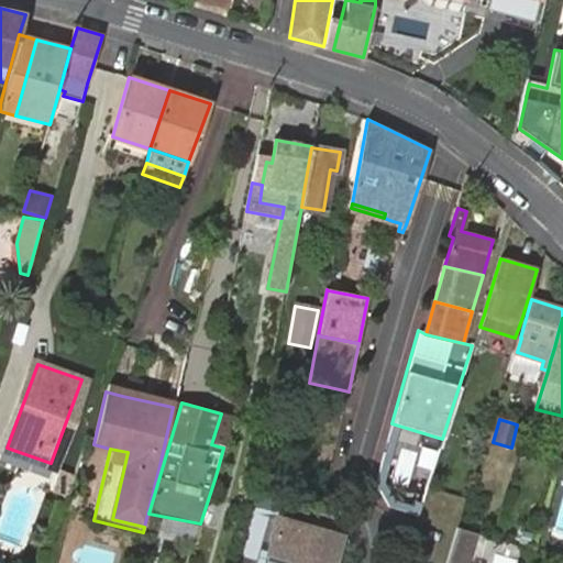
[(562,489),(550,536),(562,539),(562,489)]
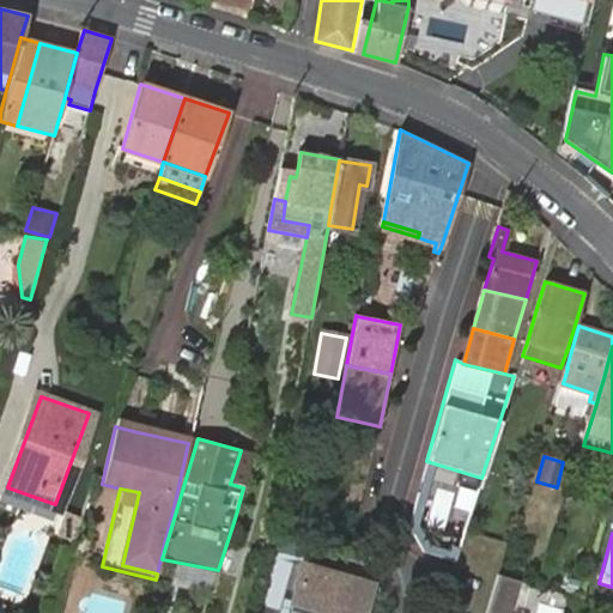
[(360,612),(369,584),(303,566),(293,599),(326,608),(323,612),(360,612)]
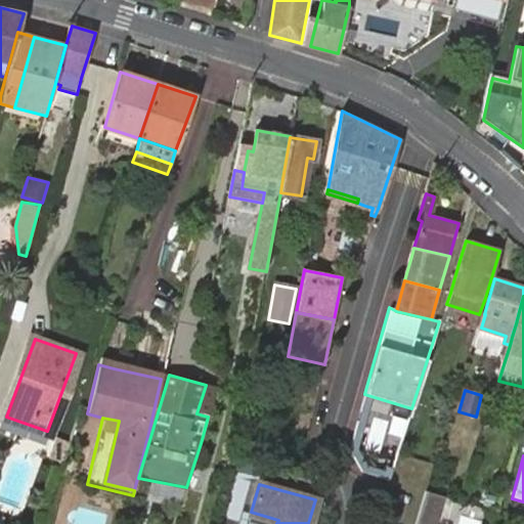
[(422,489),(411,523),(438,523),(446,495),(422,489)]
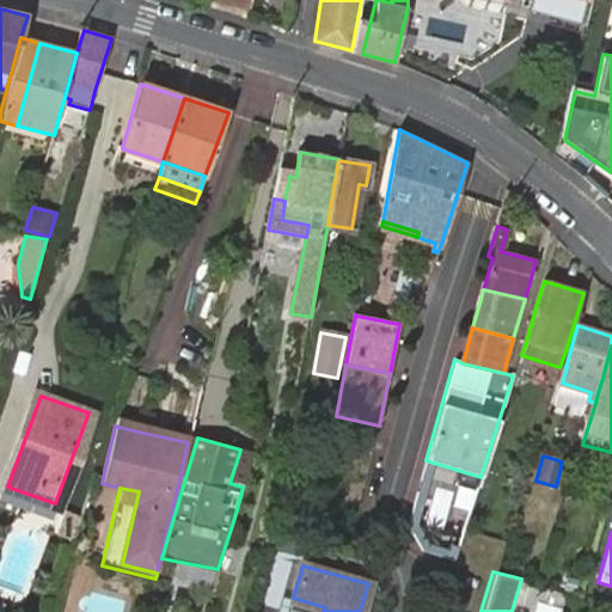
[(537,601),(534,611),(561,611),(562,609),(537,601)]
